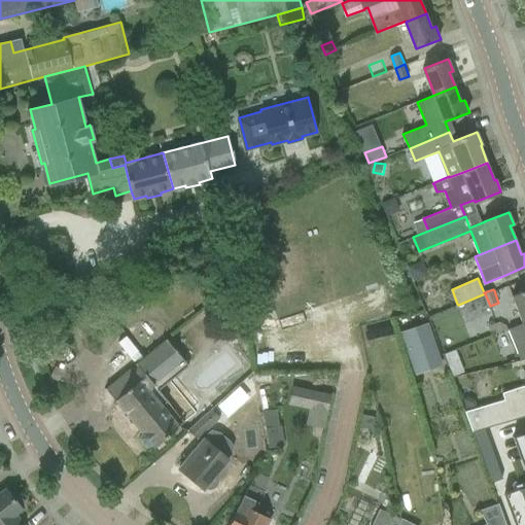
[(524,289),(513,294),(524,321),(524,289)]
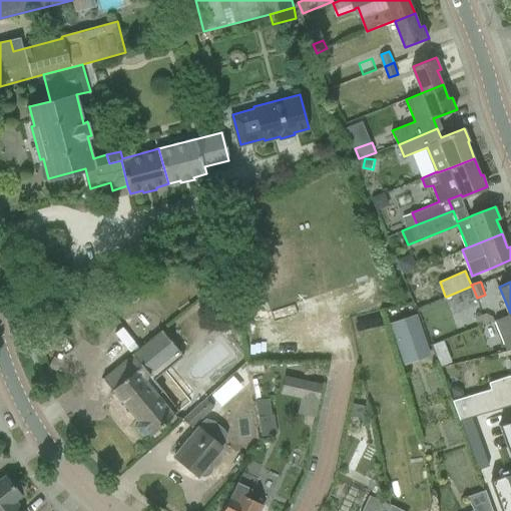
[(495,289),(485,292),(490,307),(500,303),(495,289)]
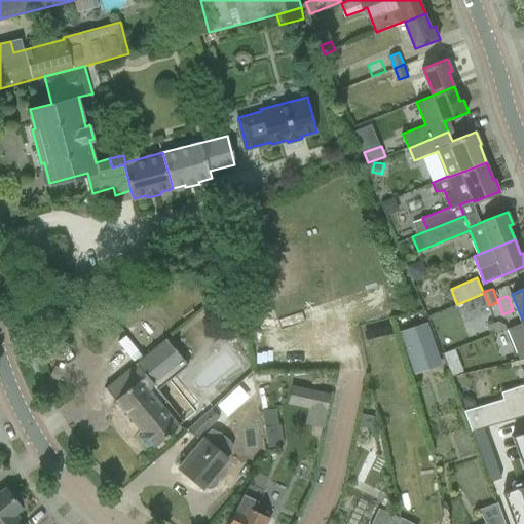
[(523,322),(508,328),(520,360),(523,359),(523,321),(523,322)]
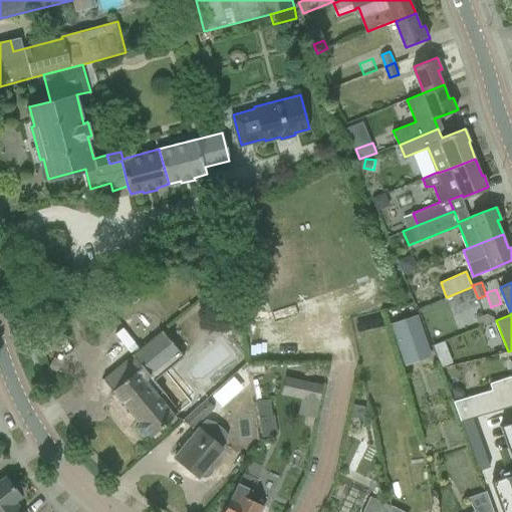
[(392,323),(402,354),(428,346),(418,315),(392,323)]
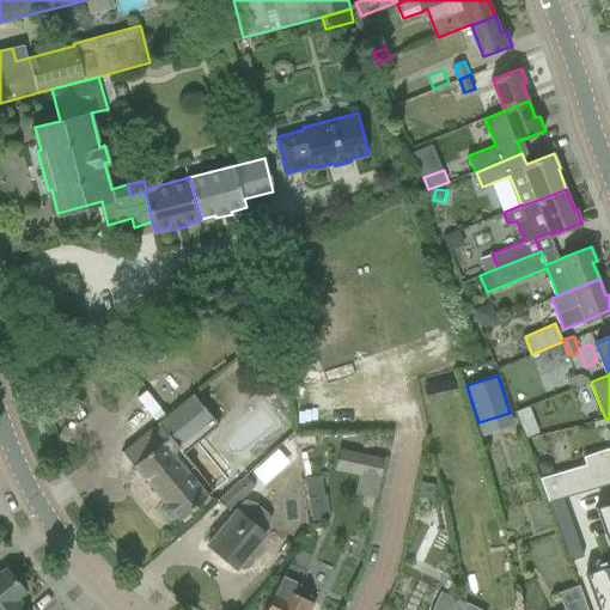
[(126,450),(124,451),(166,502),(163,508),(171,518),(177,516),(181,519),(209,494),(208,494),(190,470),(196,465),(185,452),(209,432),(203,426),(214,416),(194,392),(160,421),(126,450)]
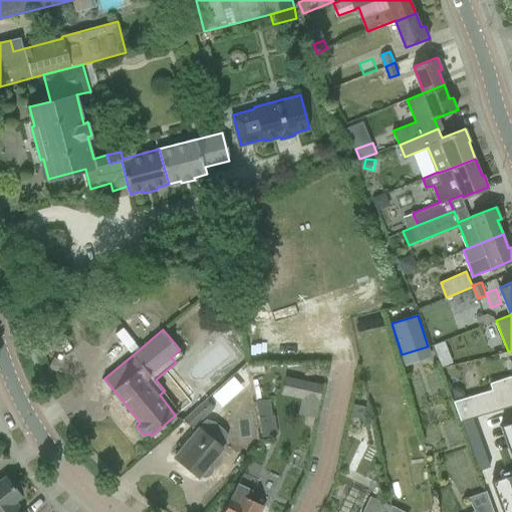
[(434,344),(439,355),(450,350),(445,339),(434,344)]
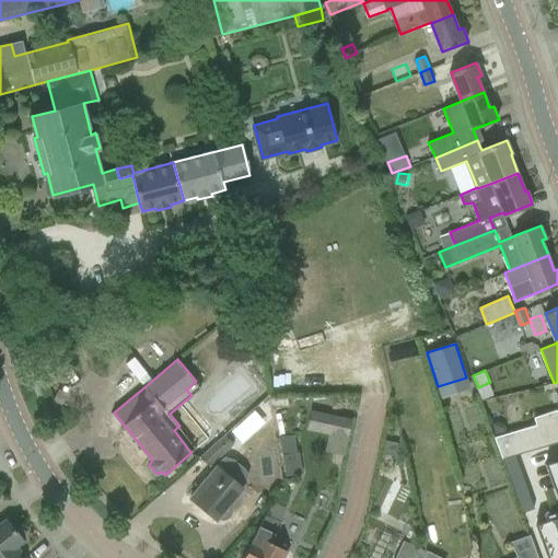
[(557,410),(557,409),(535,417),(537,425),(496,438),(503,457),(515,454),(557,441),(557,410)]
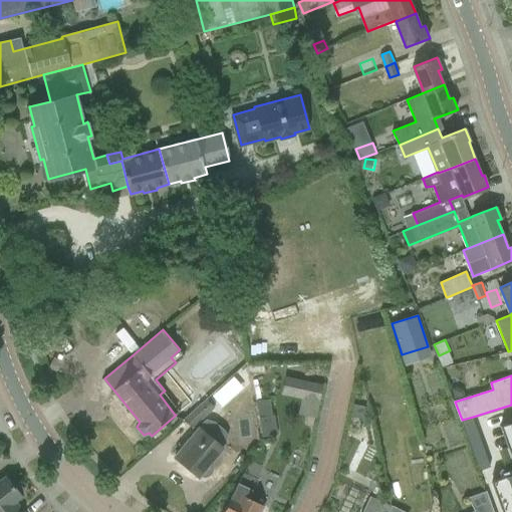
[(456,399),(466,396),(465,389),(459,386),(453,388),(456,399)]
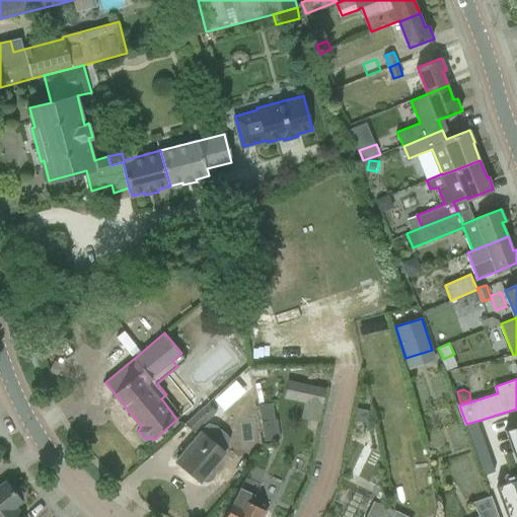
[(189,409),(176,419),(177,419),(186,423),(203,407),(198,400),(189,409)]
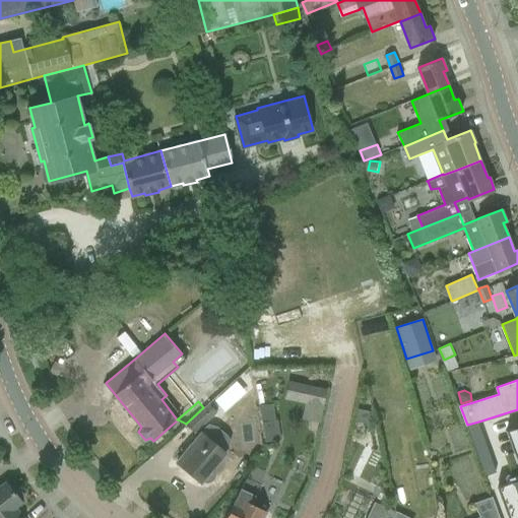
[(203,407),(186,424),(196,431),(217,411),(209,402),(203,407)]
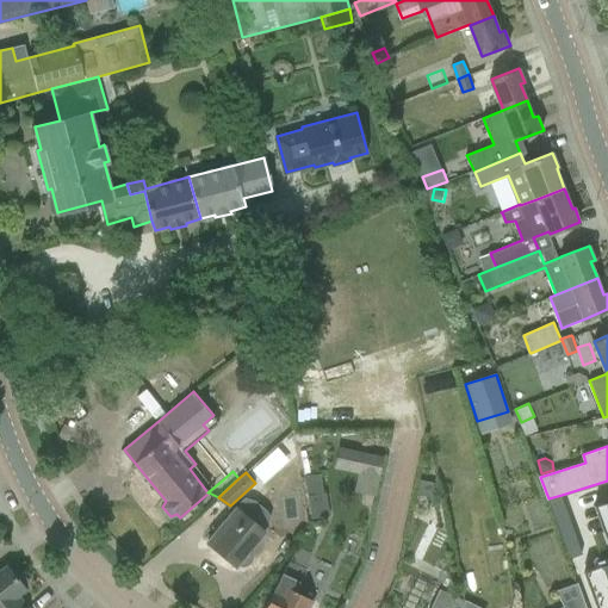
[(422,479),(419,494),(433,496),(436,482),(422,479)]
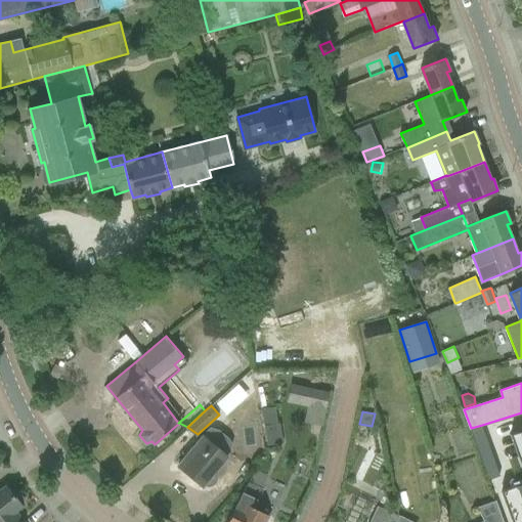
[(281,423),(278,423),(265,425),(268,444),(284,442),(281,423)]
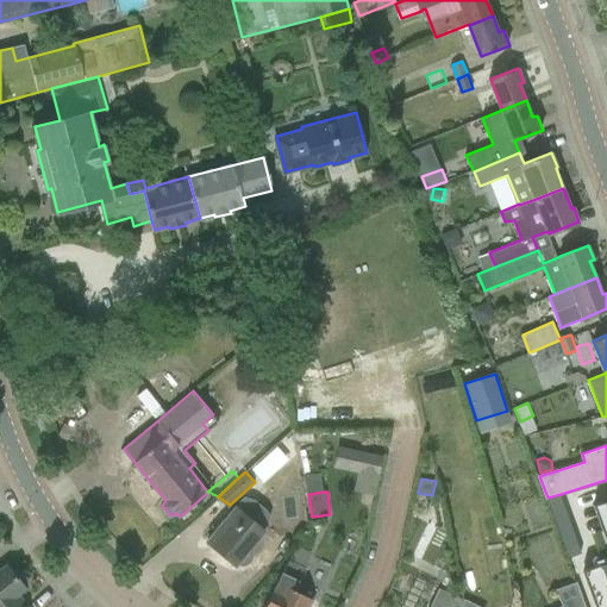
[(548,498),(546,498),(550,507),(564,502),(561,494),(548,498)]
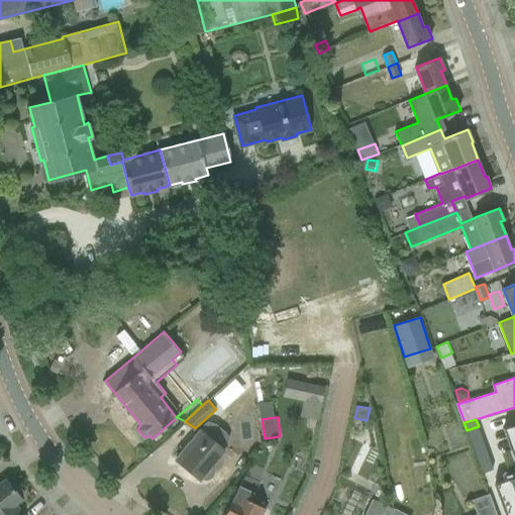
[(214,473),(215,471),(214,469),(212,465),(224,449),(228,445),(230,438),(226,430),(217,423),(208,420),(203,425),(201,430),(177,459),(200,479),(201,478),(203,479),(204,479),(206,480),(207,480),(209,479),(210,479),(211,478),(212,477),(213,476),(214,474),(214,473)]
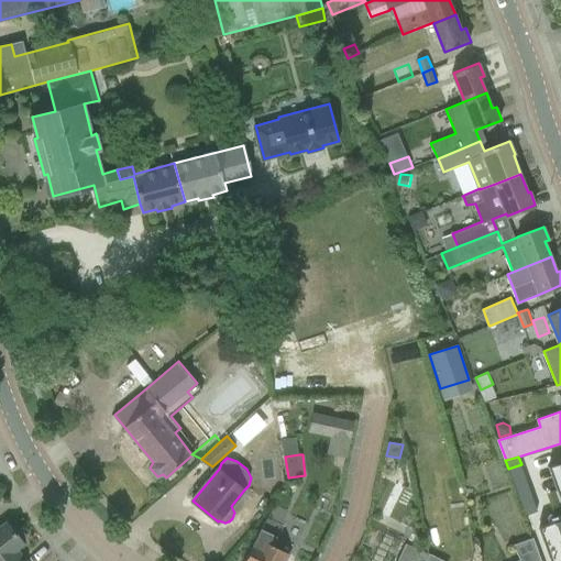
[(512,476),(524,472),(521,464),(508,469),(512,476)]
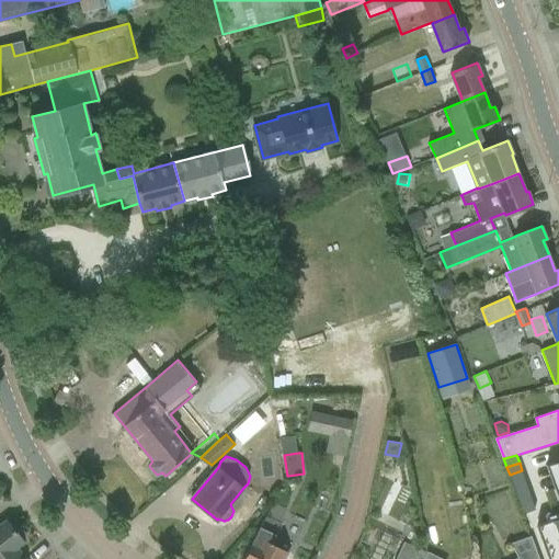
[(512,483),(525,479),(522,470),(510,475),(512,483)]
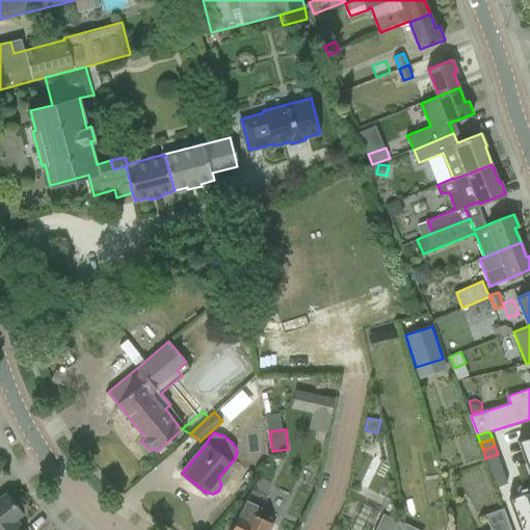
[(500,461),(498,454),(485,458),(488,466),(500,461)]
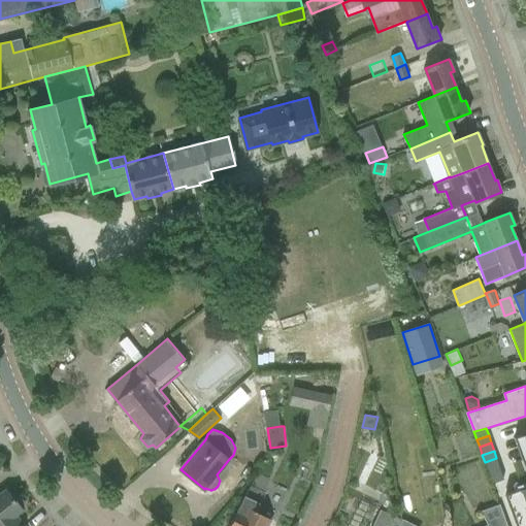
[(496,458),(485,462),(488,469),(499,465),(496,458)]
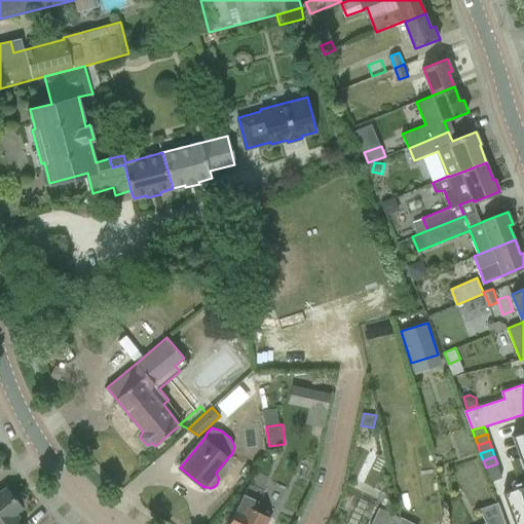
[(502,476),(498,466),(487,471),(491,480),(502,476)]
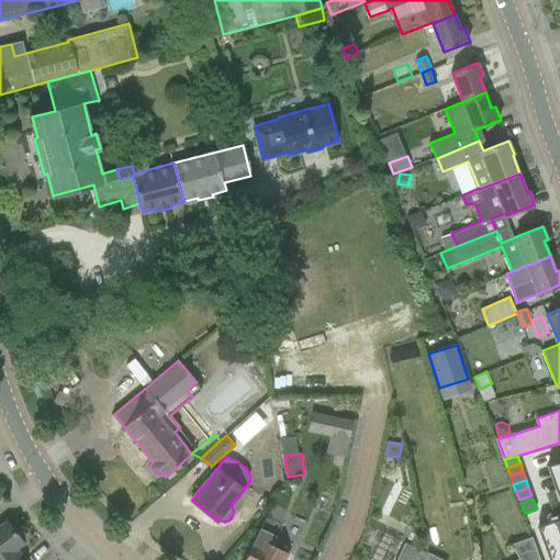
[(244,559),(286,559),(290,552),(273,545),(284,523),(267,515),(244,559)]
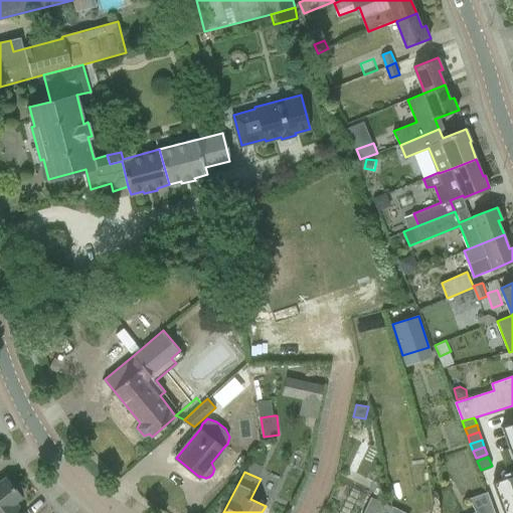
[(512,474),(493,482),(504,512),(512,512),(512,474)]
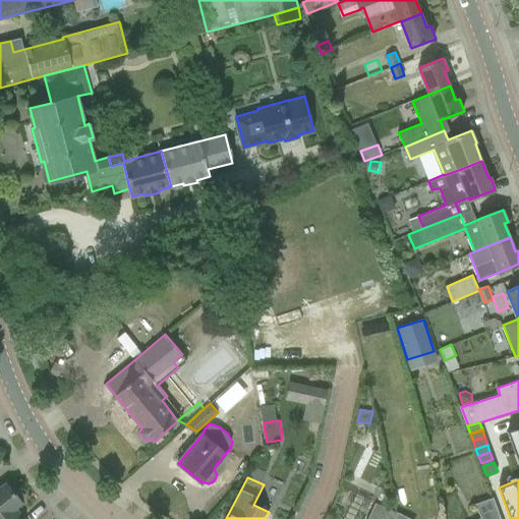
[(0,518),(22,518),(15,509),(22,503),(20,501),(25,496),(14,481),(9,485),(6,482),(0,487),(0,518)]
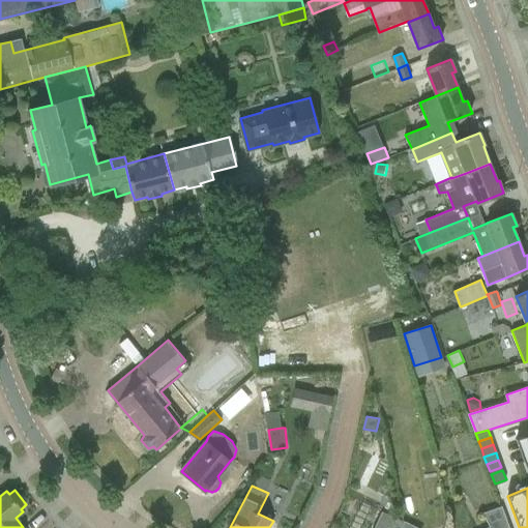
[(509,527),(502,505),(482,512),(491,527),(509,527)]
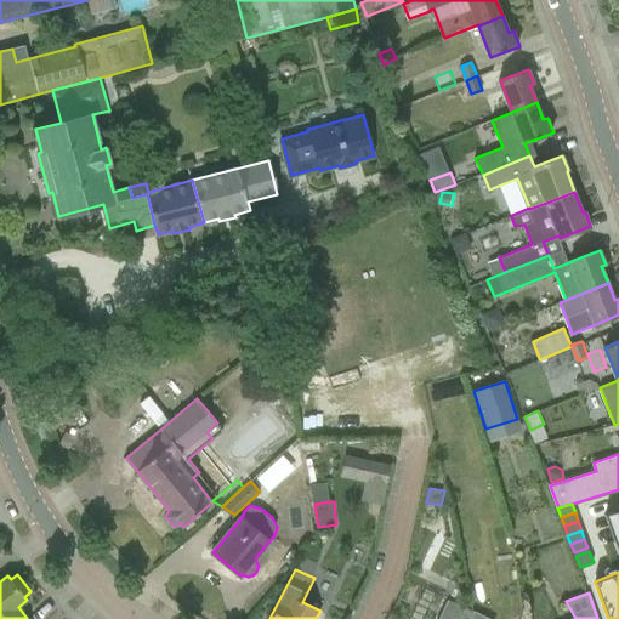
[(469,618),(473,611),(448,600),(438,618),(469,618)]
